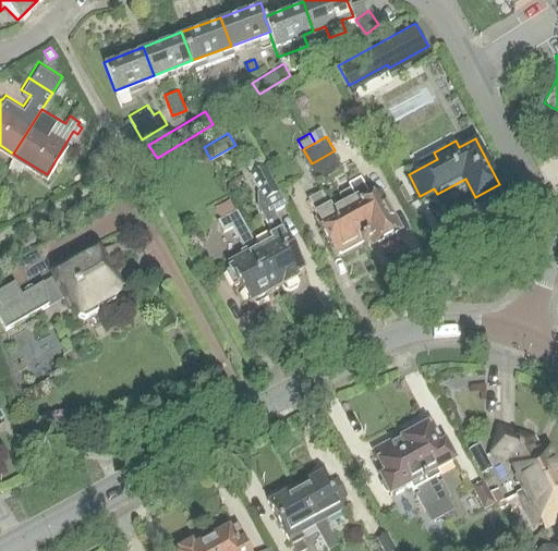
[(335,150),(312,163),(319,178),(342,164),(335,150)]
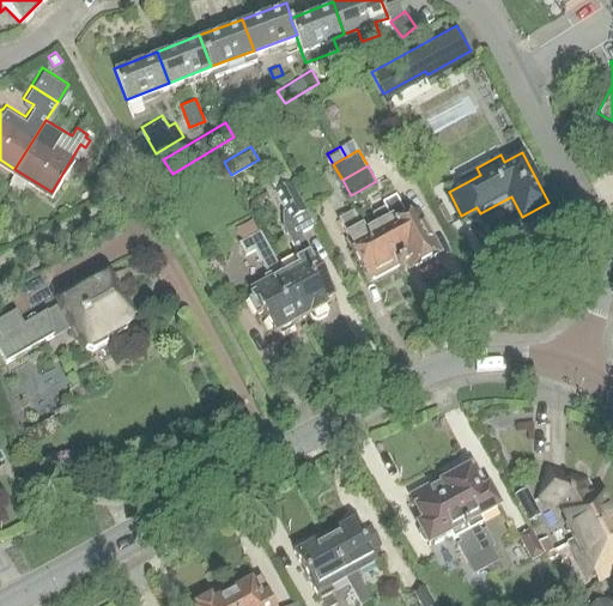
[(283,169),(271,176),(275,186),(289,179),(283,169)]
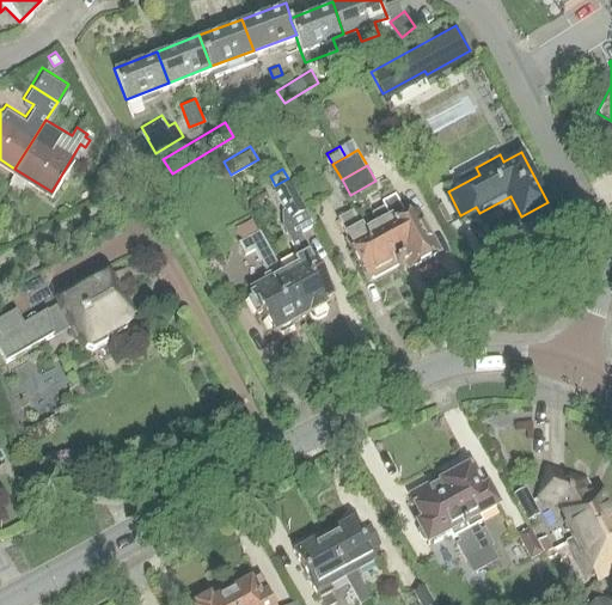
[(299,261),(283,269),(282,269),(305,311),(310,309),(312,312),(318,315),(325,310),(326,305),(324,300),(326,299),(323,293),(334,287),(300,226),(313,219),(291,177),(288,178),(275,185),(283,202),(283,222),(300,252),(295,255),(299,261)]
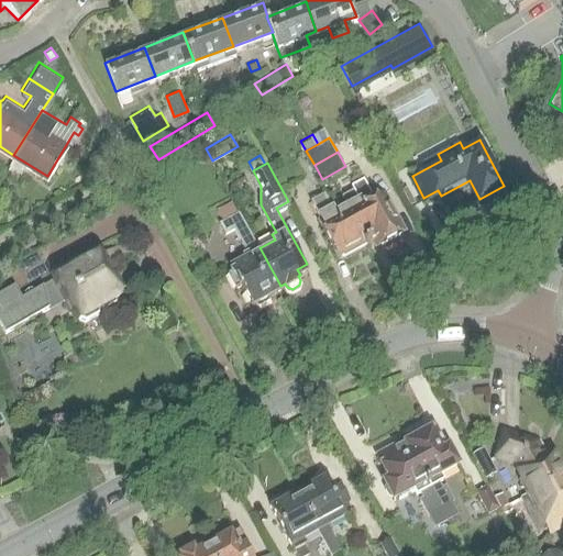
[(343,191),(346,198),(367,237),(378,232),(382,238),(399,230),(388,208),(390,207),(382,190),(373,195),(364,177),(353,182),(355,186),(343,191)]
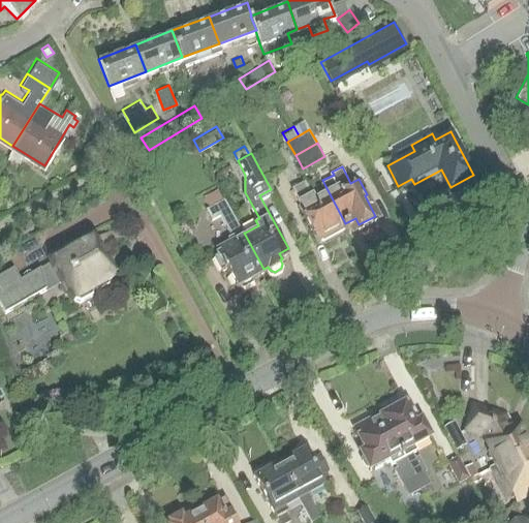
[(320,232),(322,236),(345,223),(325,186),(313,192),(305,178),(292,185),(304,206),(301,208),(314,235),(320,232)]
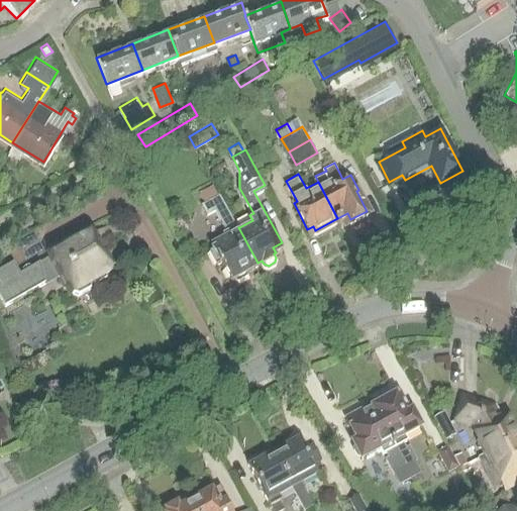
[(214,183),(200,190),(205,200),(219,192),(214,183)]
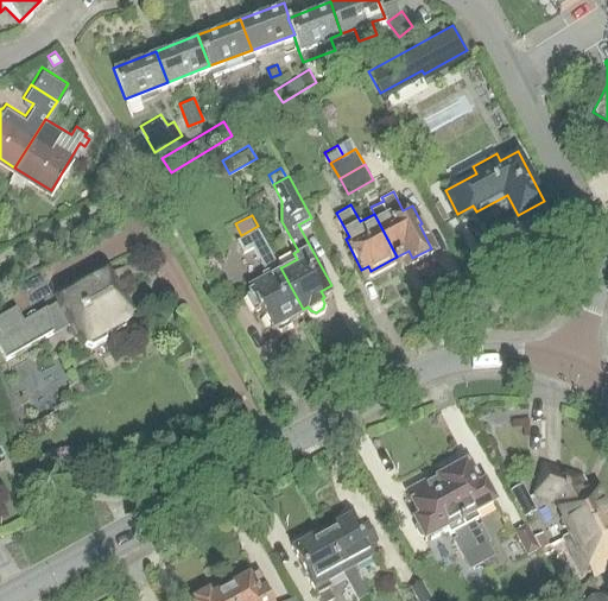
[(291,320),(289,316),(303,309),(280,267),(282,267),(259,226),(258,226),(241,235),(238,236),(244,247),(254,242),(266,264),(268,263),(271,267),(264,271),(265,276),(248,284),(252,289),(245,292),(253,307),(259,303),(272,327),(277,323),(278,327),(291,320)]
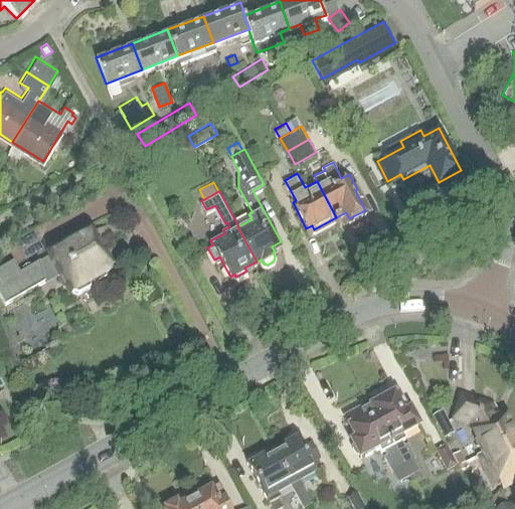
[(0,292),(5,301),(44,278),(41,263),(56,253),(72,285),(78,287),(92,280),(93,275),(109,266),(111,259),(93,223),(51,245),(54,249),(20,269),(14,257),(0,264),(0,292)]
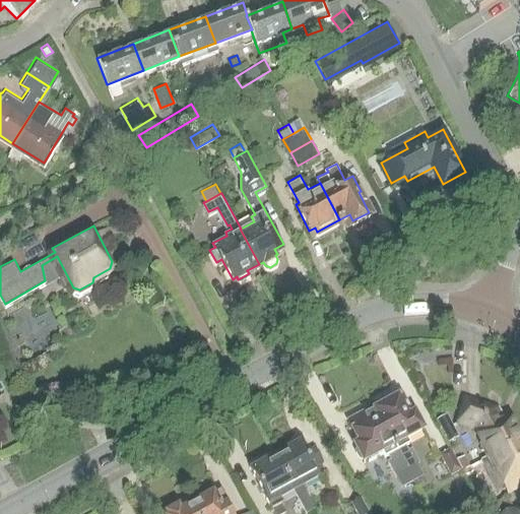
[(386,399),(375,405),(407,465),(416,460),(418,459),(411,445),(407,447),(404,442),(407,440),(405,435),(423,426),(413,409),(409,411),(399,393),(397,394),(395,390),(384,396),(386,399)]
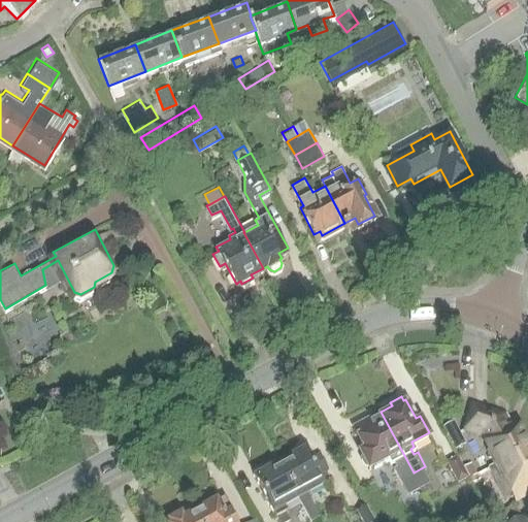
[(471,401),(464,425),(482,430),(496,458),(527,442),(515,416),(506,420),(501,411),(471,401)]
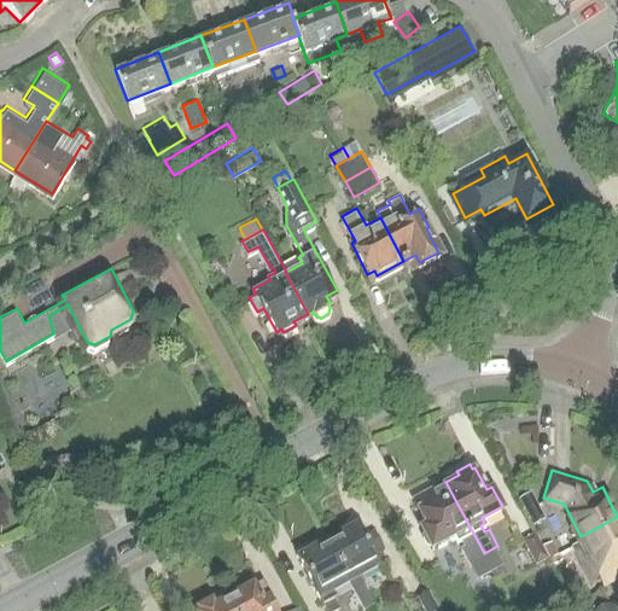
[(478,572),(502,559),(495,547),(484,553),(445,482),(430,490),(427,487),(414,494),(417,499),(414,499),(427,523),(421,525),(423,529),(421,533),(425,541),(429,541),(431,546),(454,533),(458,537),(461,535),(464,542),(461,543),(470,560),(471,560),(478,572)]
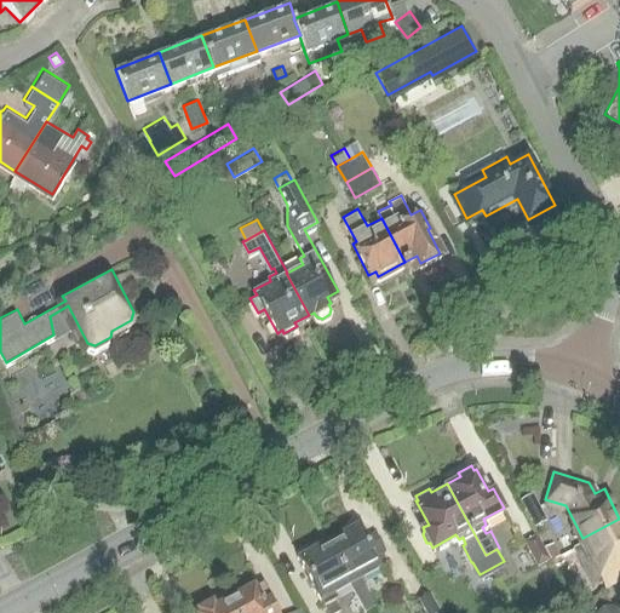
[(544,508),(534,488),(521,496),(532,514),(544,508)]
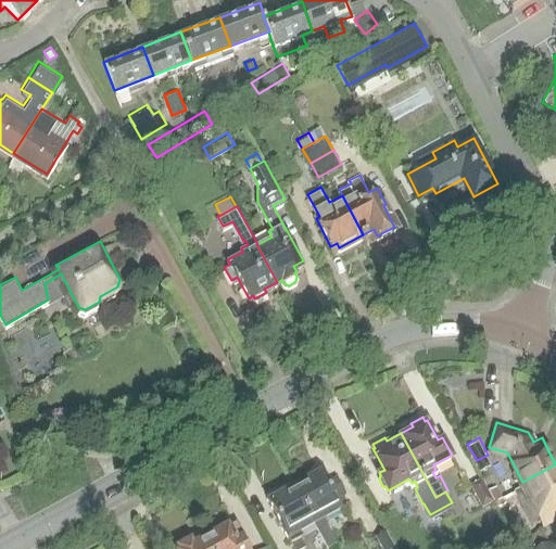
[(555,464),(522,482),(542,518),(545,518),(555,511),(555,501),(555,500),(555,464)]
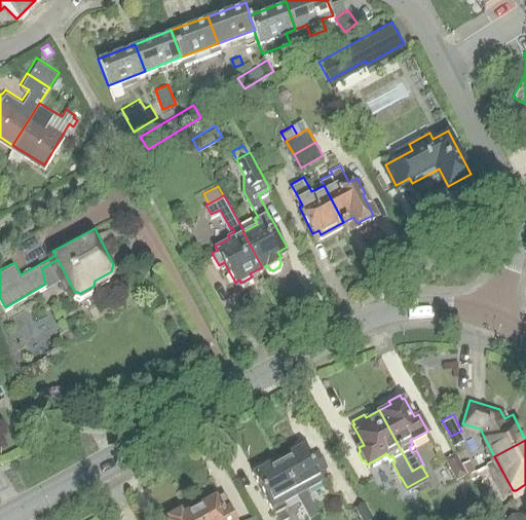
[(303,445),(278,458),(297,492),(310,515),(320,510),(306,487),(322,479),(316,470),(325,465),(316,449),(308,454),(303,445)]
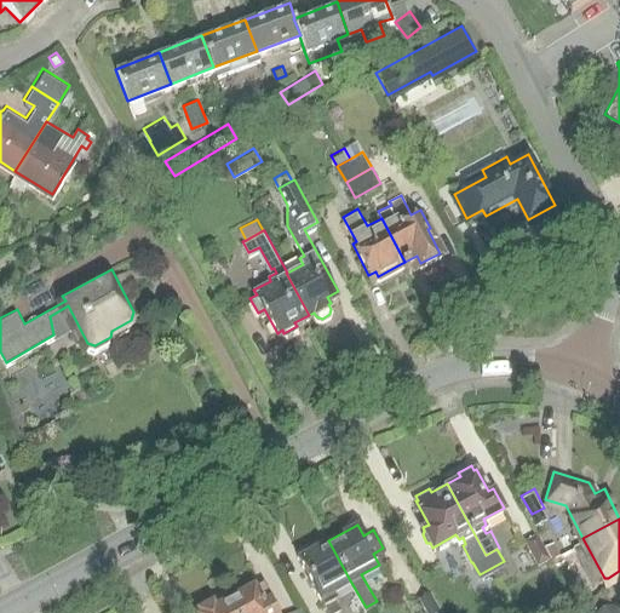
[(539,562),(551,556),(545,543),(538,530),(524,537),(539,562)]
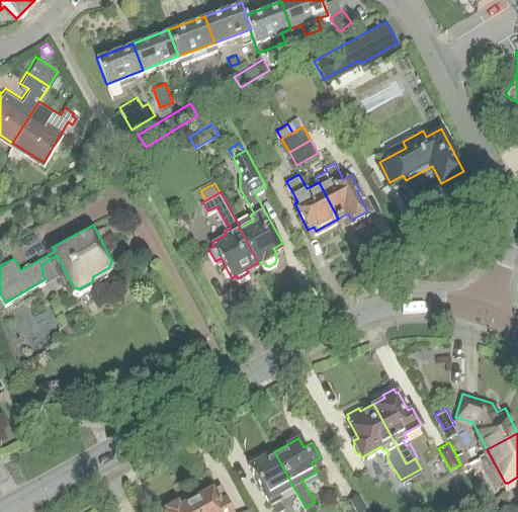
[(455,453),(460,464),(463,470),(471,465),(463,449),(455,453)]
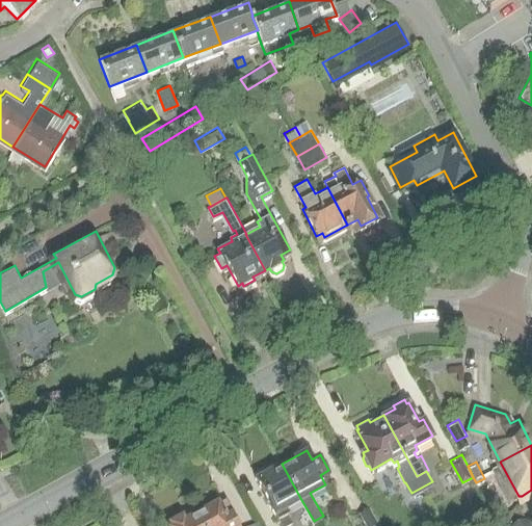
[(289,509),(287,505),(300,498),(282,464),(277,466),(275,463),(255,474),(276,516),(289,509)]
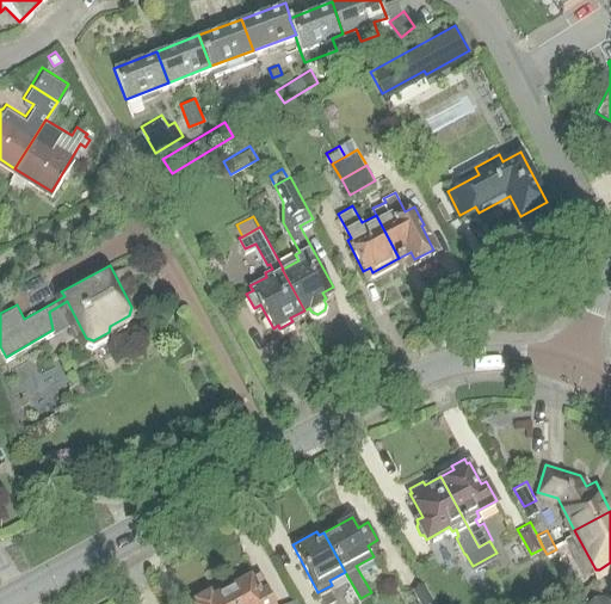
[(273,603),(266,590),(270,589),(260,569),(223,590),(230,603),(273,603)]
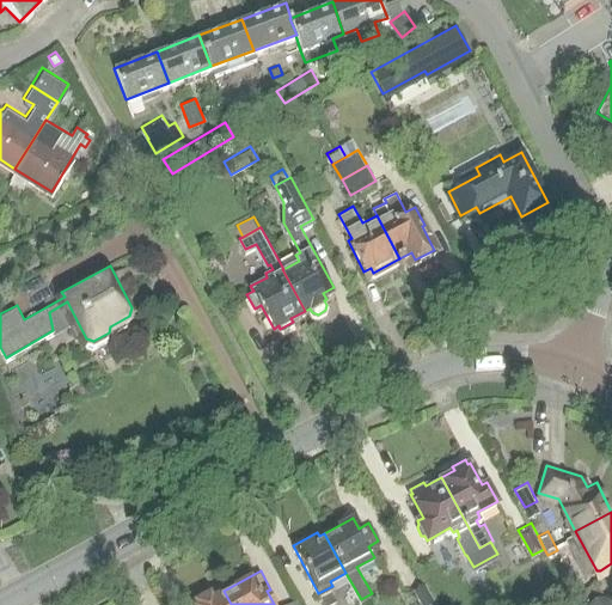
[(568,593),(587,584),(582,575),(564,585),(568,593)]
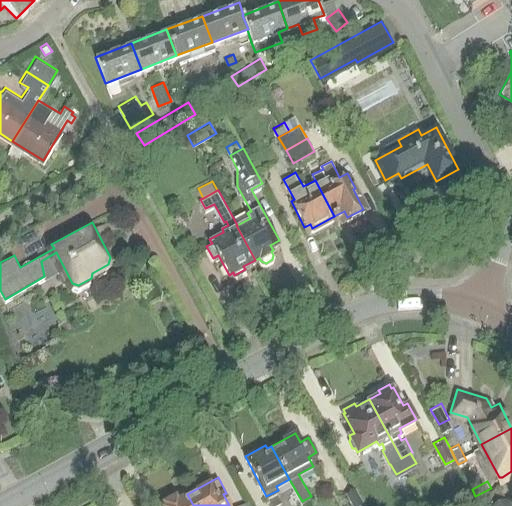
[(362,505),(365,505),(355,485),(346,490),(354,505),(362,505)]
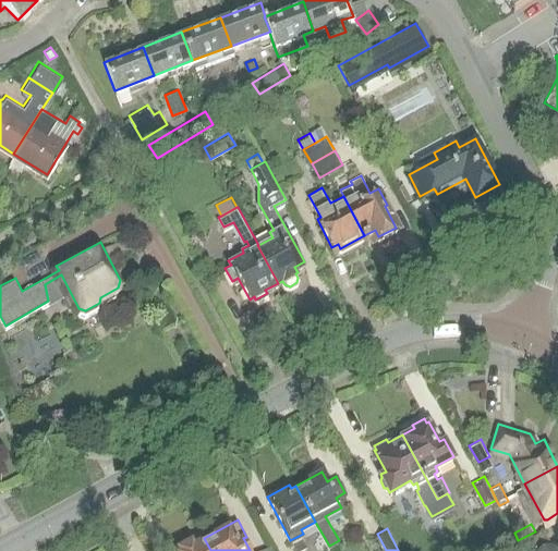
[(302,535),(292,540),(298,550),(307,545),(302,535)]
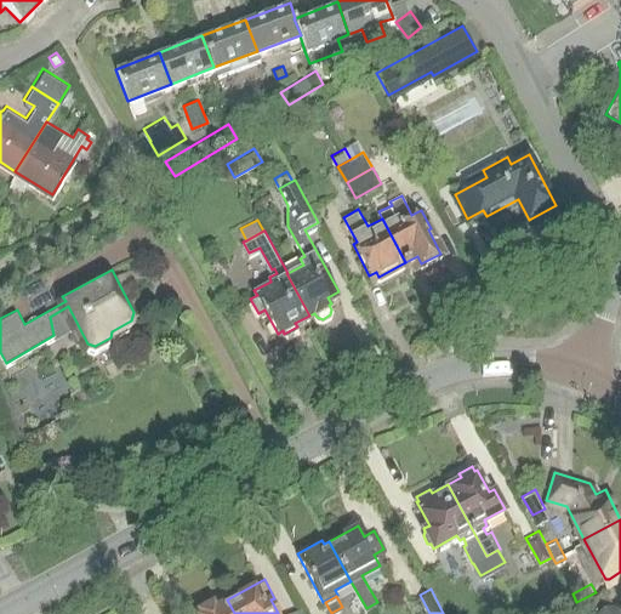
[(234,613),(227,600),(216,606),(214,603),(210,601),(200,607),(199,610),(199,612),(200,613),(199,613),(234,613)]
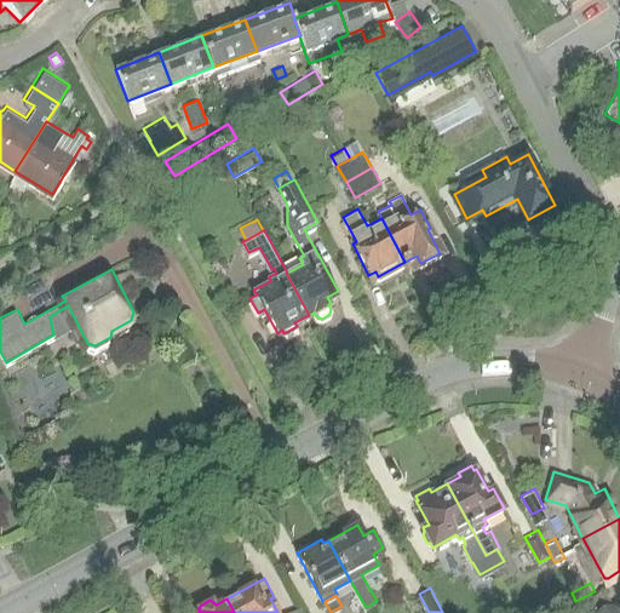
[(619,612),(619,609),(614,600),(589,612),(619,612)]
